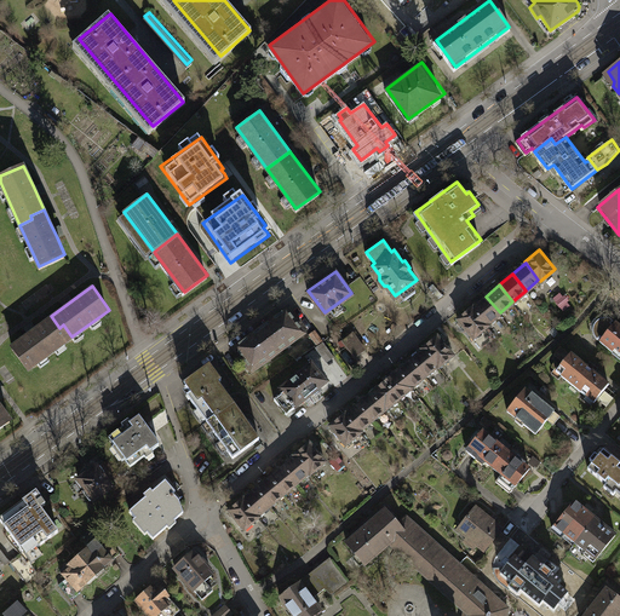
[(563,295),(557,300),(563,306),(568,303),(563,295)]
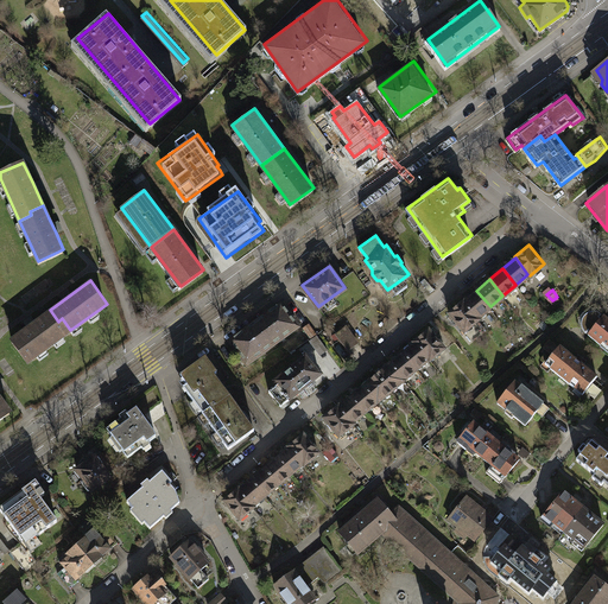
[(477,317),(491,306),(476,291),(464,300),(477,317)]
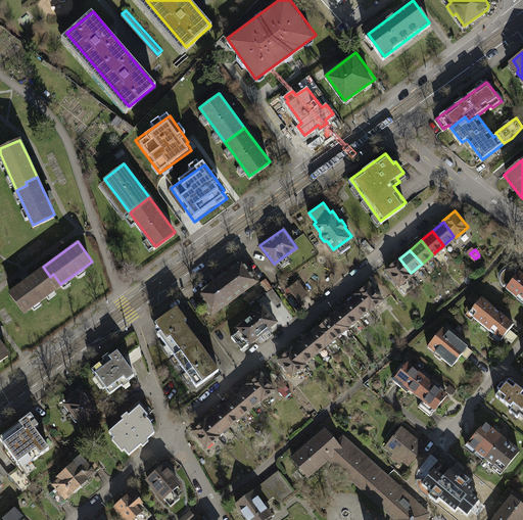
[(412,274),(411,273),(399,258),(398,257),(385,269),(398,284),(412,274)]
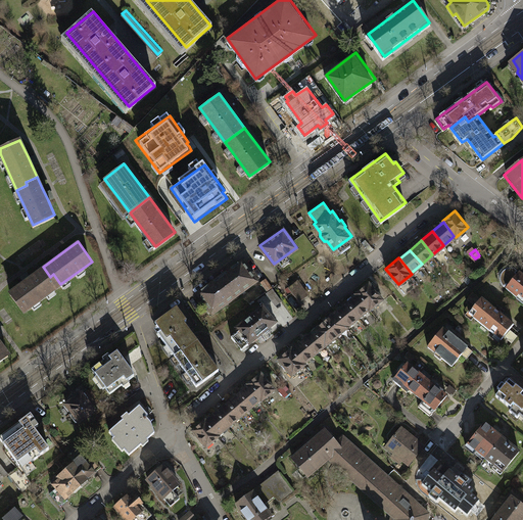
[(242,260),(220,276),(234,296),(257,280),(242,260)]
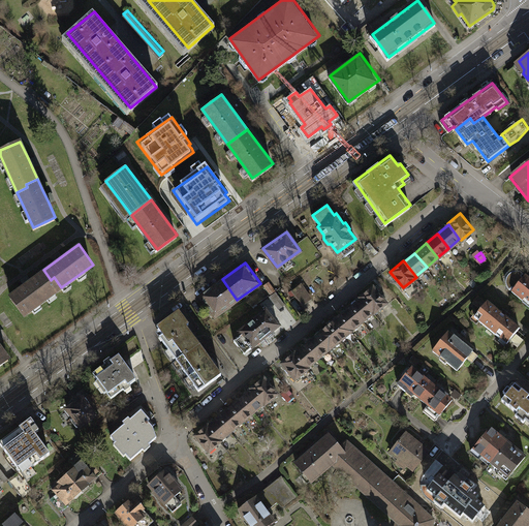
[(514,286),(511,288),(523,299),(525,296),(528,299),(528,275),(525,273),(523,275),(521,273),(522,271),(519,269),(516,269),(512,269),(509,271),(507,274),(506,277),(506,281),(506,284),(509,287),(511,284),(514,286)]
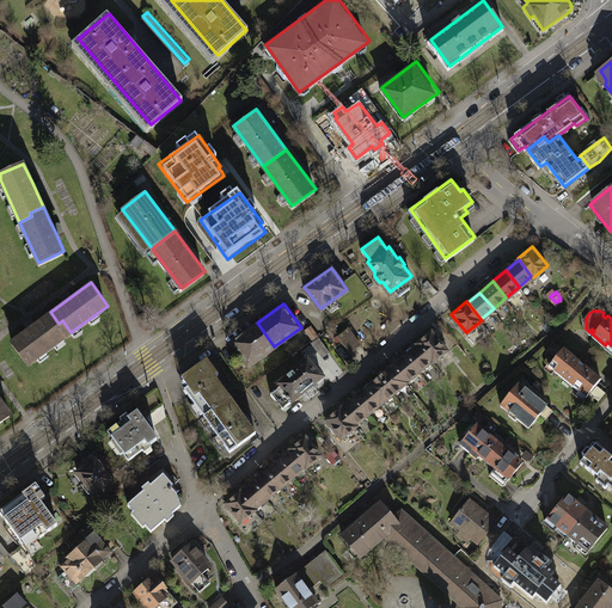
[(29,362),(71,332),(62,320),(59,324),(50,312),(26,329),(12,339),(29,362)]
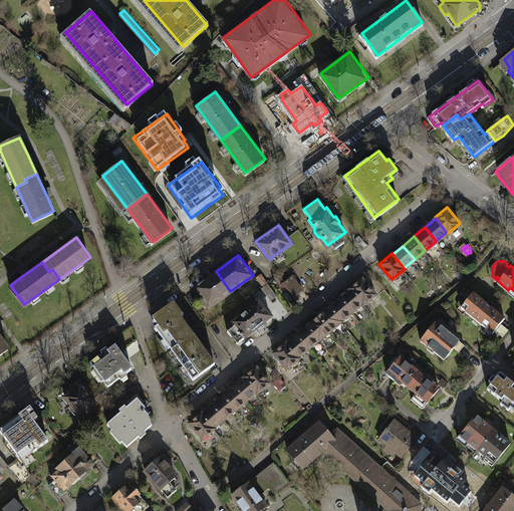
[(208,307),(230,291),(216,271),(193,287),(208,307)]
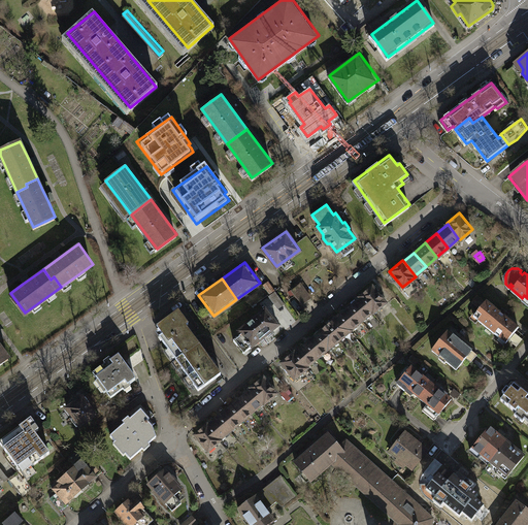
[(268,280),(263,283),(269,291),(274,287),(268,280)]
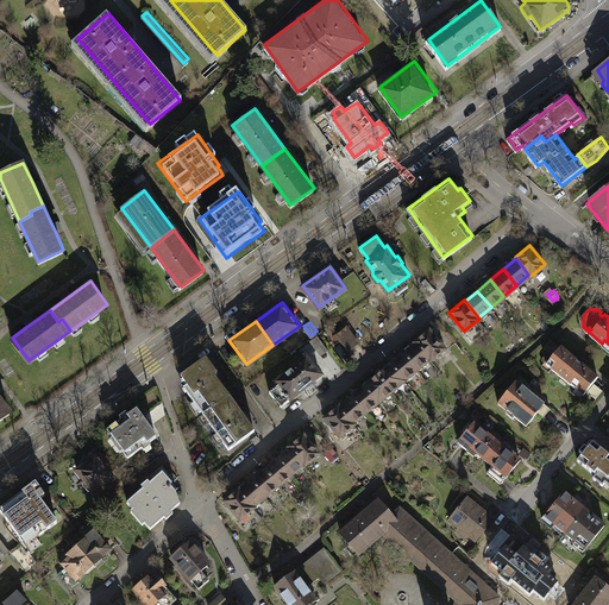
[(347,325),(337,332),(347,347),(358,340),(347,325)]
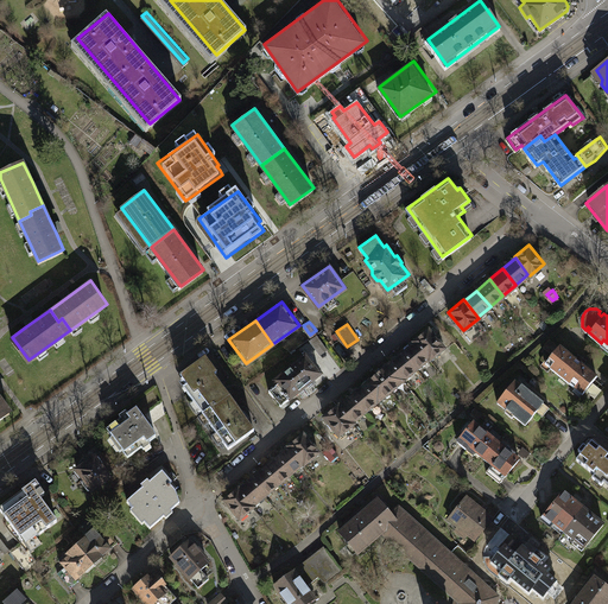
[(415,341),(429,357),(430,358),(445,347),(429,328),(415,339),(415,341)]
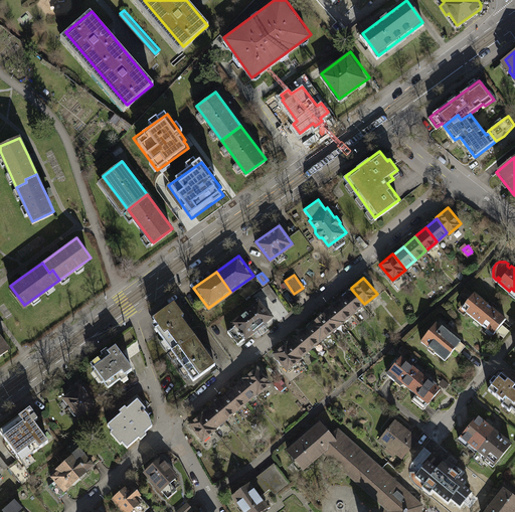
[(268,282),(260,287),(269,303),(278,297),(268,282)]
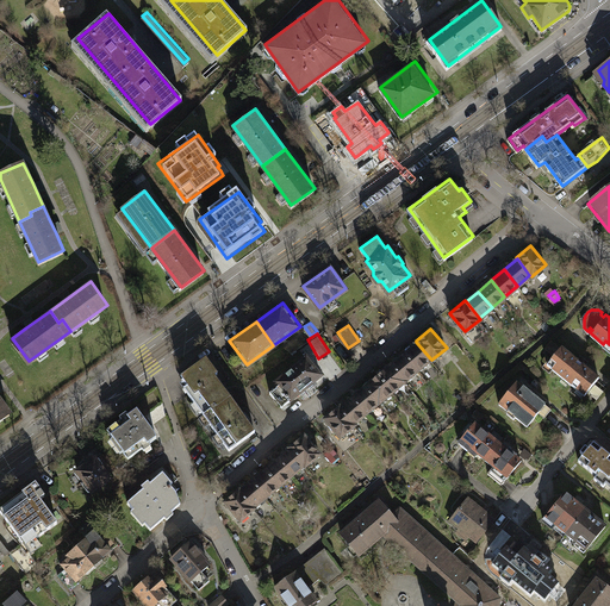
[(404,353),(417,369),(430,358),(416,342),(404,353)]
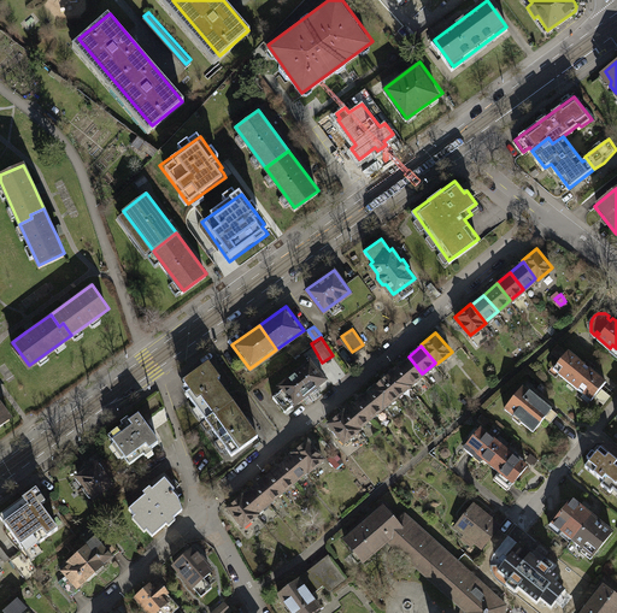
[(566,349),(553,366),(593,398),(606,379),(591,367),(592,365),(585,359),(582,361),(566,349)]
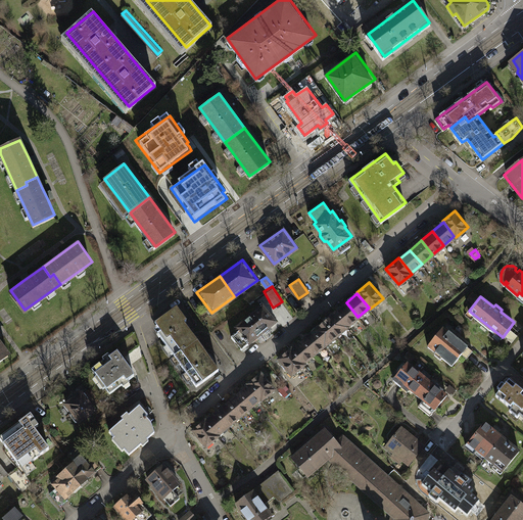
[(358,317),(346,302),(335,312),(346,326),(358,317)]
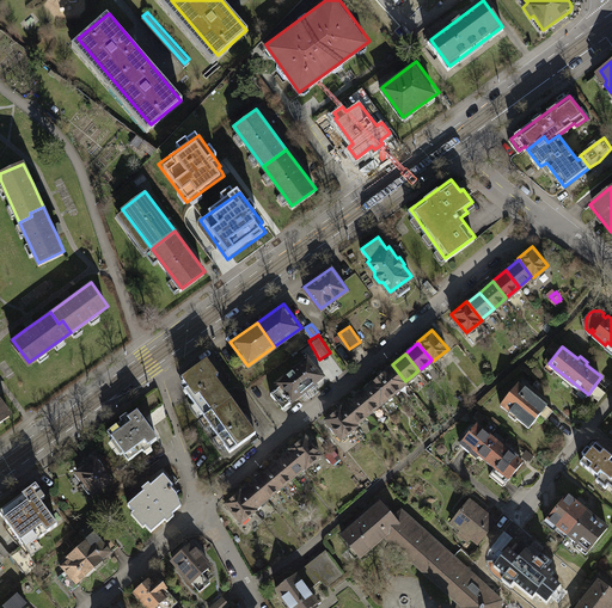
[(307,356),(292,368),(306,387),(322,374),(313,363),(316,362),(311,356),(308,358),(307,356)]
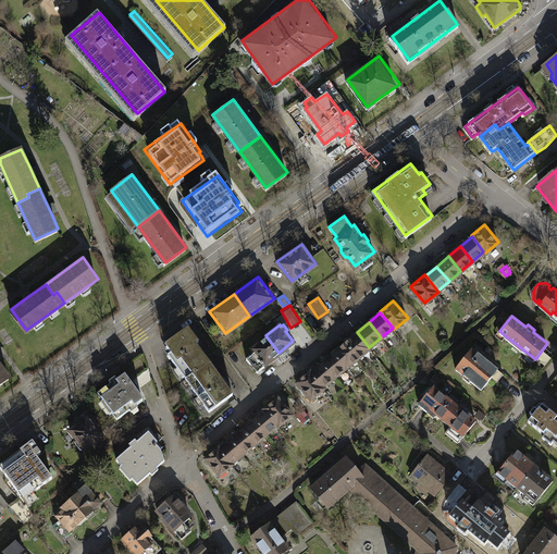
[(197,371),(207,364),(201,356),(205,354),(196,342),(199,340),(188,325),(165,343),(168,346),(164,347),(185,376),(195,369),(197,371)]
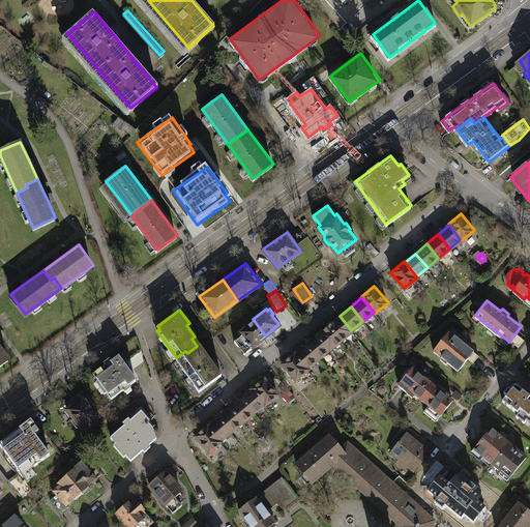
[(351,330),(340,316),(328,325),(341,340),(351,330)]
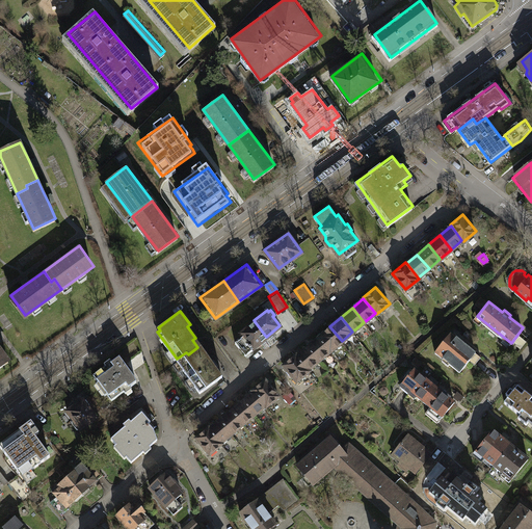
[(245,353),(266,337),(254,320),(240,332),(243,335),(235,341),(245,353)]
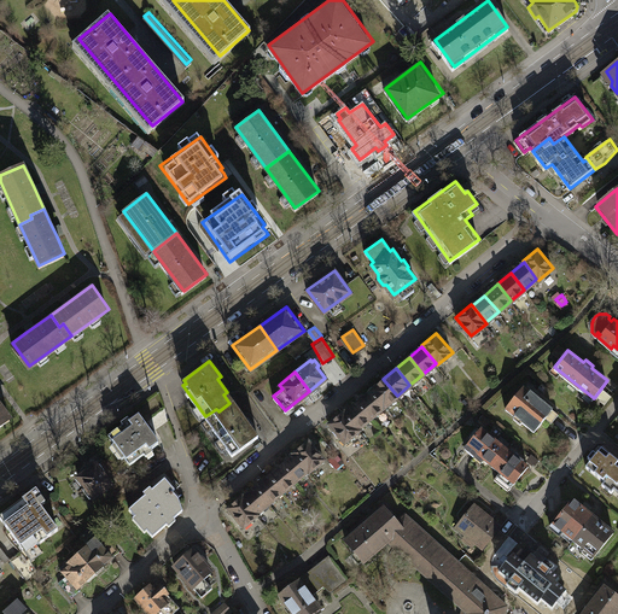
[(397,396),(383,379),(369,390),(384,407),(397,396)]
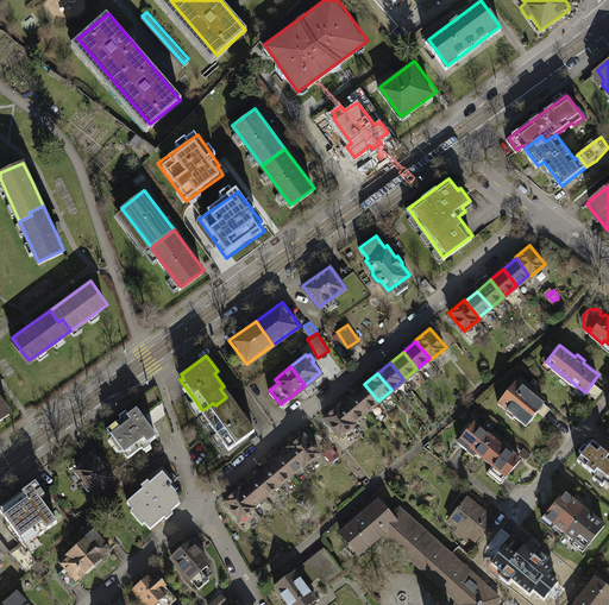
[(516,378),(497,402),(526,423),(537,410),(539,413),(546,403),(516,378)]
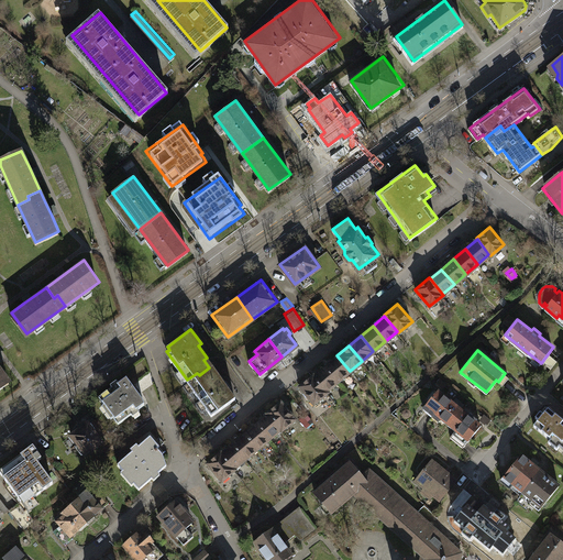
[(551,369),(559,358),(550,351),(542,363),(551,369)]
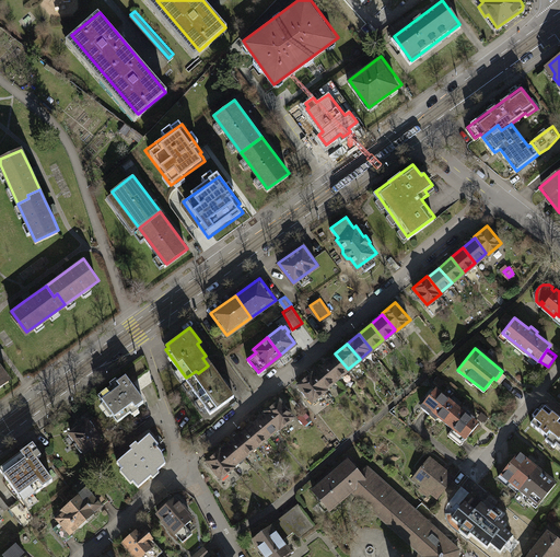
[(348,369),(335,354),(324,363),(336,379),(348,369)]
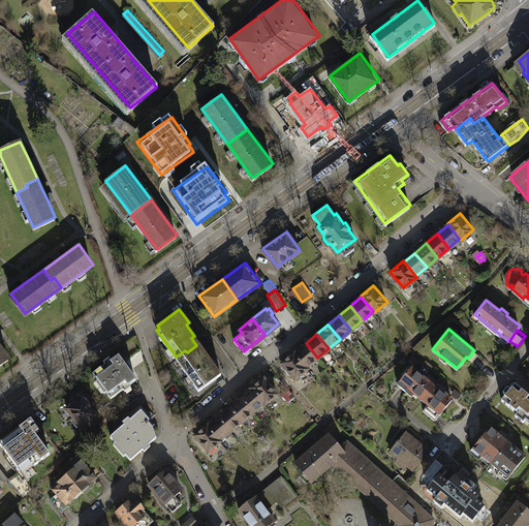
[(185,350),(176,357),(199,389),(221,373),(199,343),(196,345),(187,352),(185,350)]
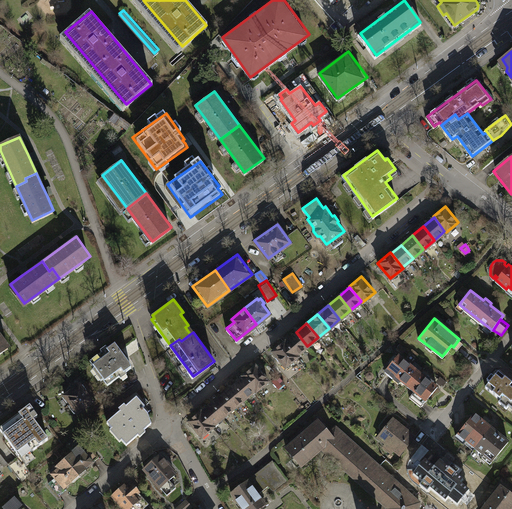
[(307,346),(296,332),(285,341),(297,355),(307,346)]
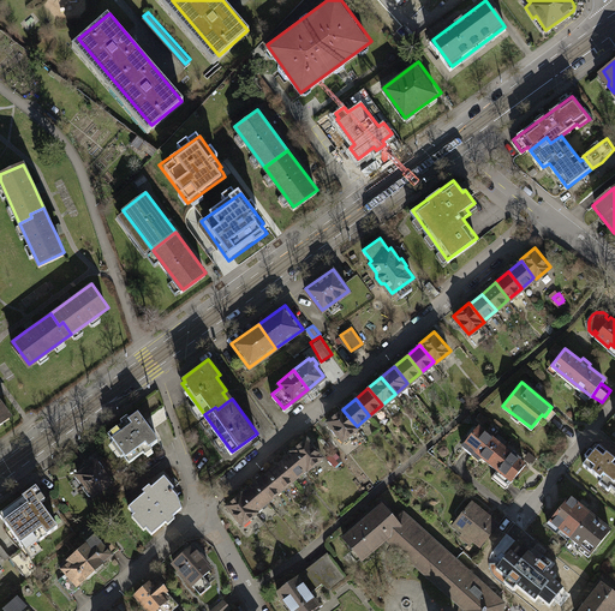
[(153,424),(171,417),(167,407),(148,414),(153,424)]
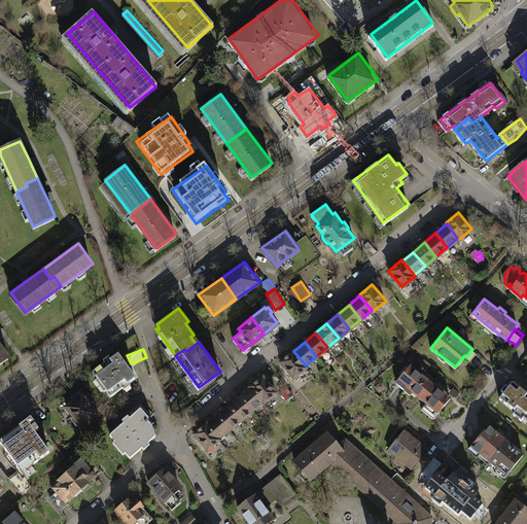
[(306,365),(293,351),(292,350),(280,360),(293,376),(306,365)]
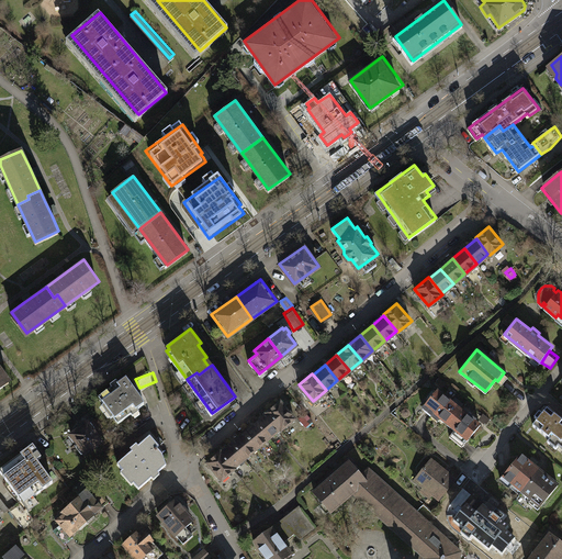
[(111,386),(98,397),(102,402),(100,404),(109,415),(112,413),(116,420),(128,411),(131,414),(137,409),(136,406),(143,402),(123,377),(117,381),(115,378),(109,382),(111,386)]
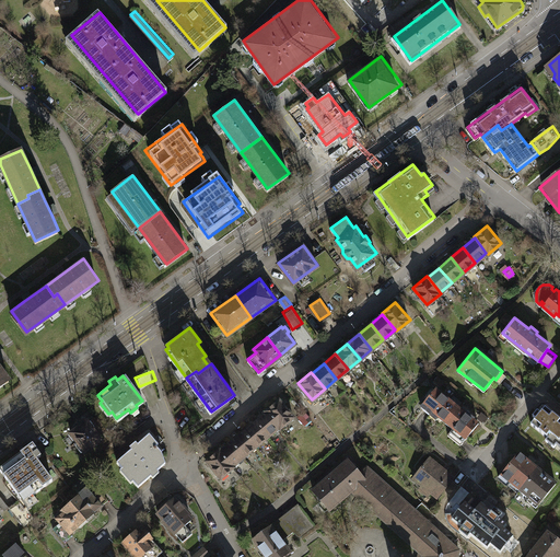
[(444,420),(458,404),(451,398),(436,386),(420,405),(430,413),(432,409),(444,420)]
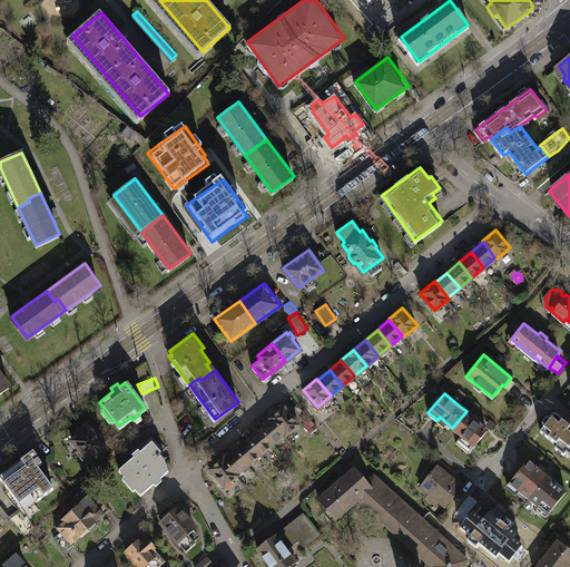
[(462,401),(459,406),(467,411),(469,407),(462,401)]
